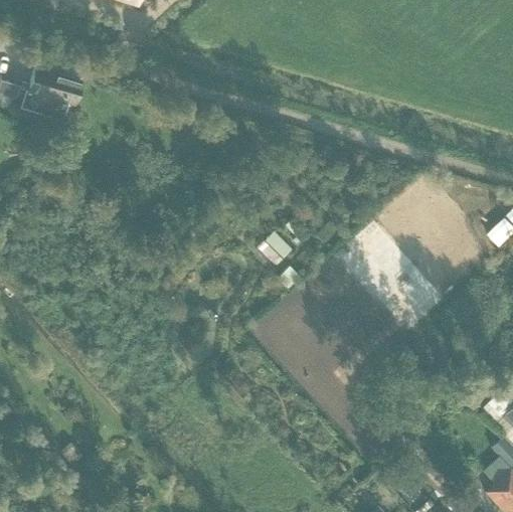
[(47,67),(37,64),(28,92),(26,91),(20,108),(63,122),(68,104),(74,106),(81,82),(61,75),(63,71),(47,66),(47,67)]
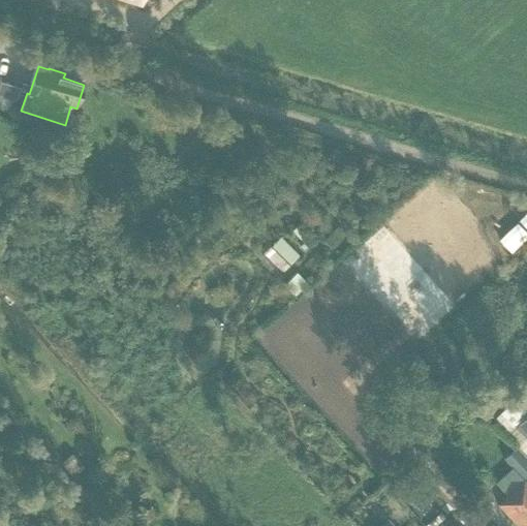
[(309,248),(315,242),(308,233),(309,233),(302,224),(293,231),(305,244),(302,247),(305,250),(308,247),(309,248)]
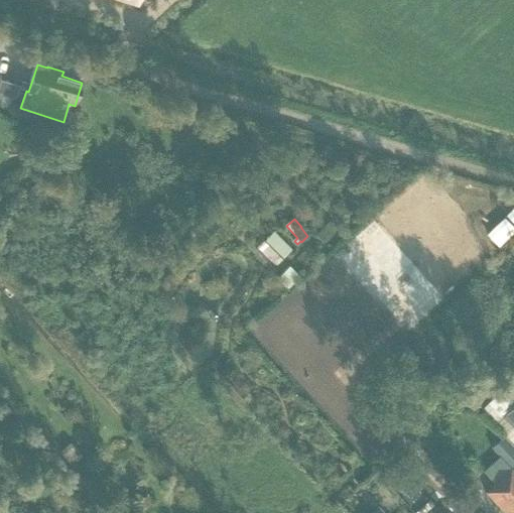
[(278,236),(275,232),(258,248),(276,266),(292,249),(288,245),(290,242),(281,233),(278,236)]
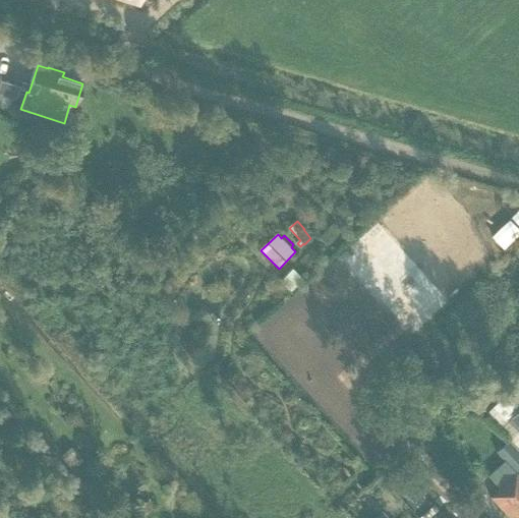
[(391,259),(397,252),(383,237),(377,243),(391,259)]
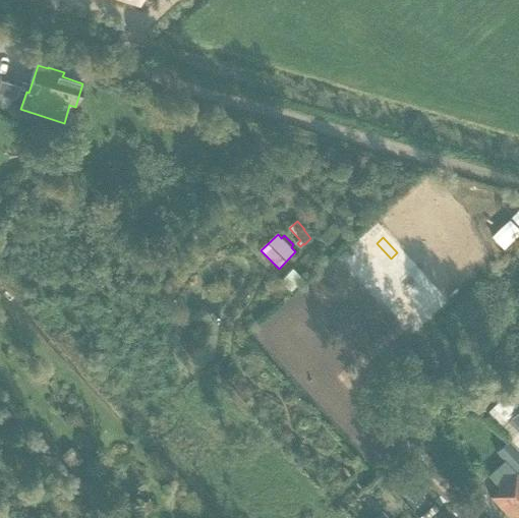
[(518,264),(516,262),(507,271),(515,279),(518,275),(518,264)]
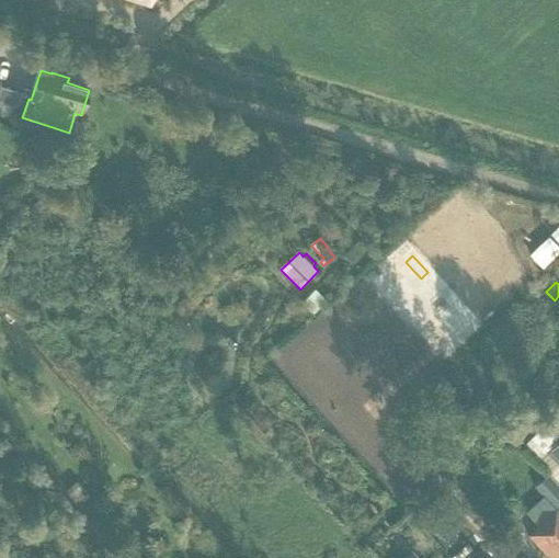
[(327,302),(316,291),(301,305),(314,316),(327,302)]
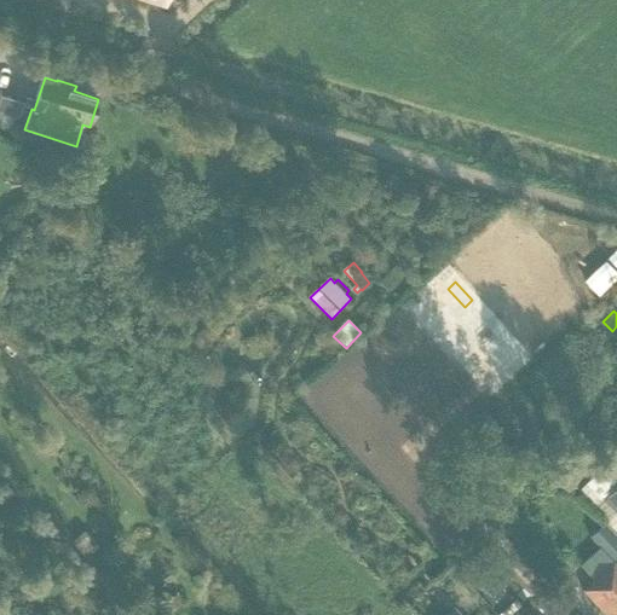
[(520,349),(500,328),(491,336),(511,358),(520,349)]
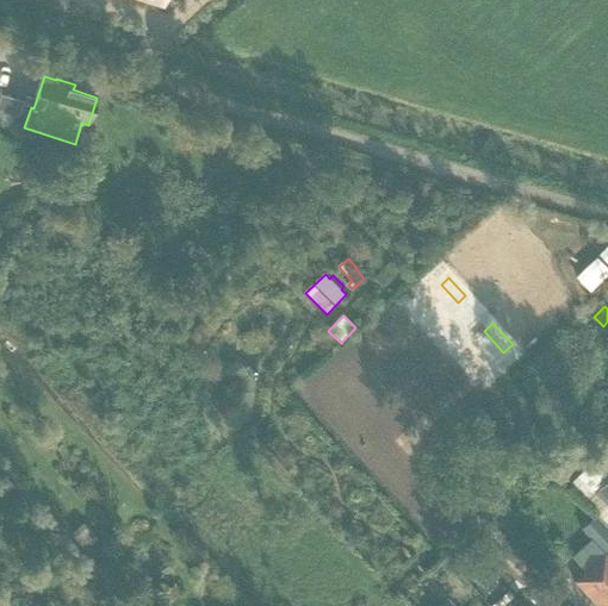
[(606,554),(607,553),(607,531),(595,517),(582,529),(606,554)]
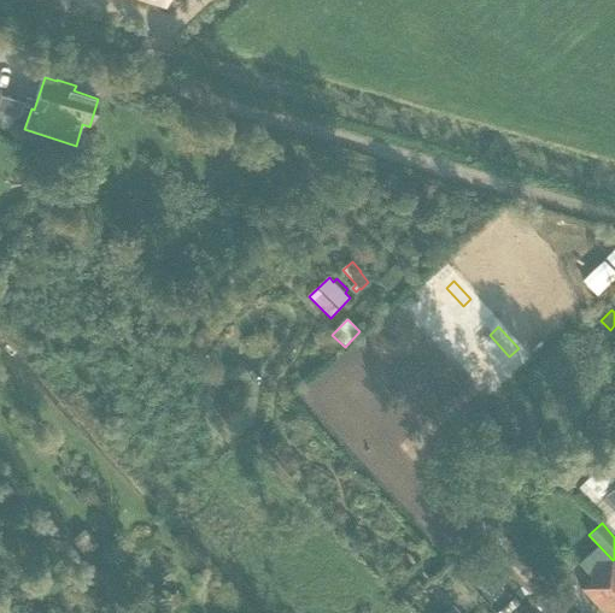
[(91,556),(101,548),(91,536),(80,544),(91,556)]
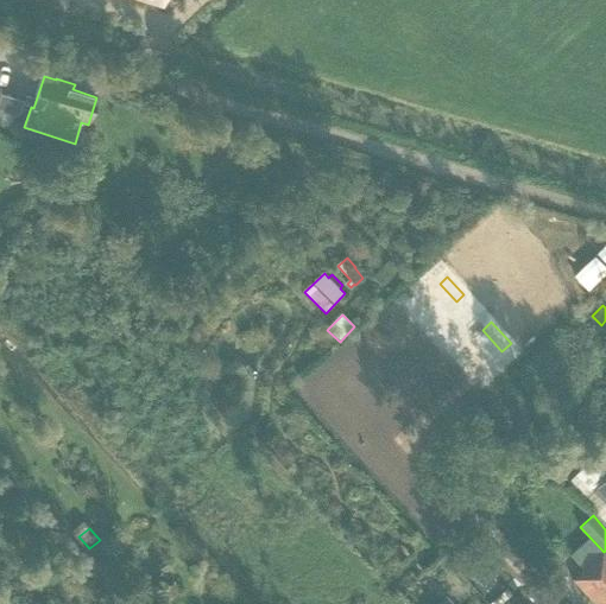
[(557,591),(573,578),(545,548),(531,563),(557,591)]
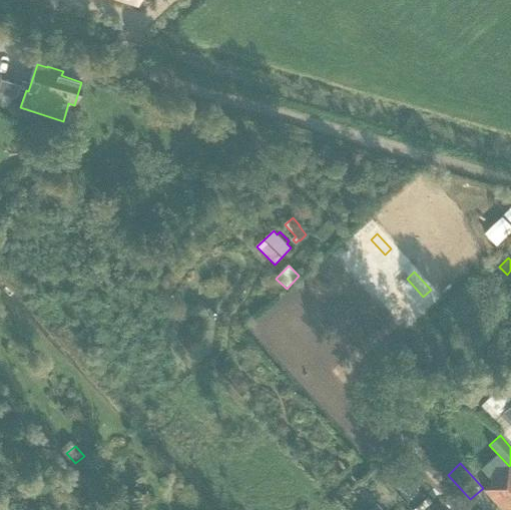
[(408,472),(401,464),(385,478),(392,486),(408,472)]
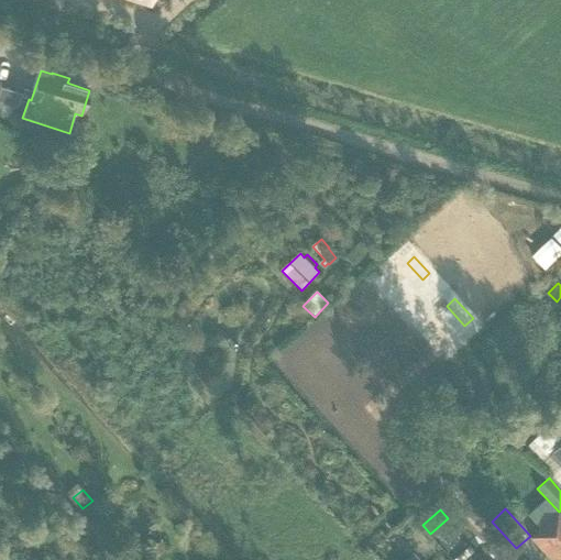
[(560,515),(559,514),(531,538),(550,559),(552,559),(554,556),(558,559),(560,559),(560,515)]
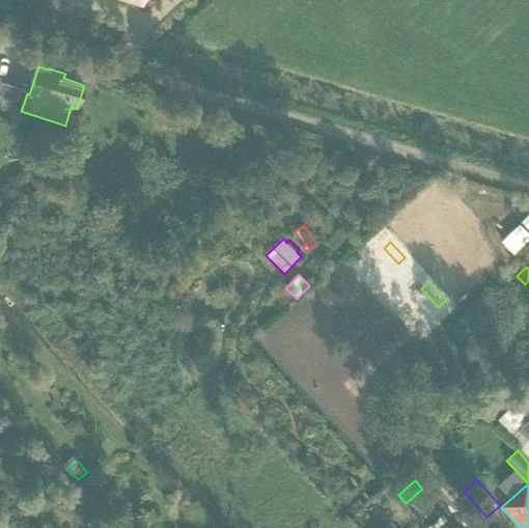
[(158,521),(152,513),(143,521),(146,527),(148,527),(158,521)]
